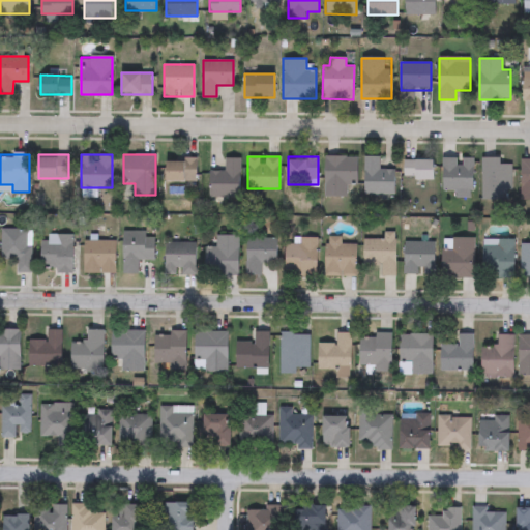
[(325,156),(357,156),(357,185),(347,185),(347,196),(325,196),(325,156)]
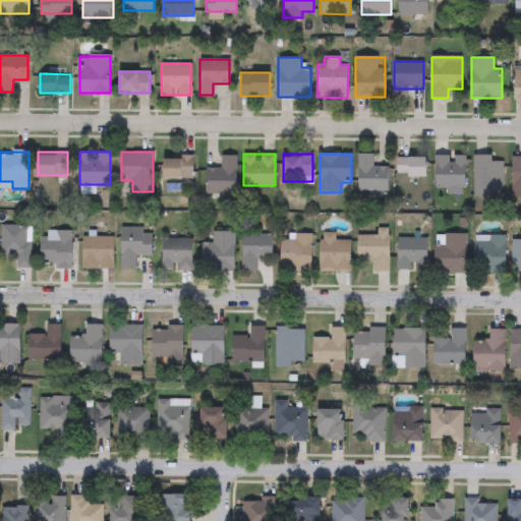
[(358,190),(358,154),(372,154),(372,166),(389,166),(389,190),(358,190)]
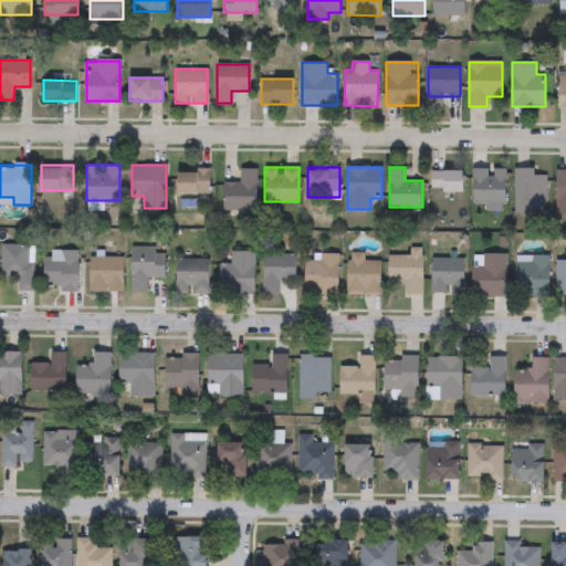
[(257,169),(257,210),(223,210),(223,182),(240,182),(240,169),(257,169)]
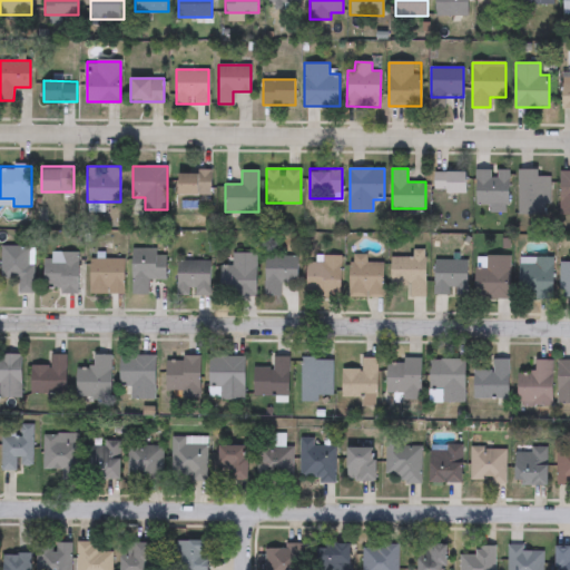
[(509,205),(475,205),(475,170),(509,170),(509,205)]
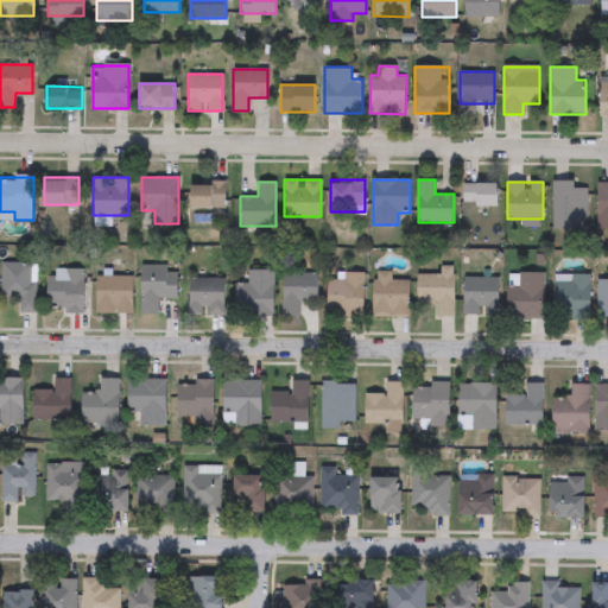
[(552,230),(552,182),(575,182),(575,187),(588,187),(588,230),(552,230)]
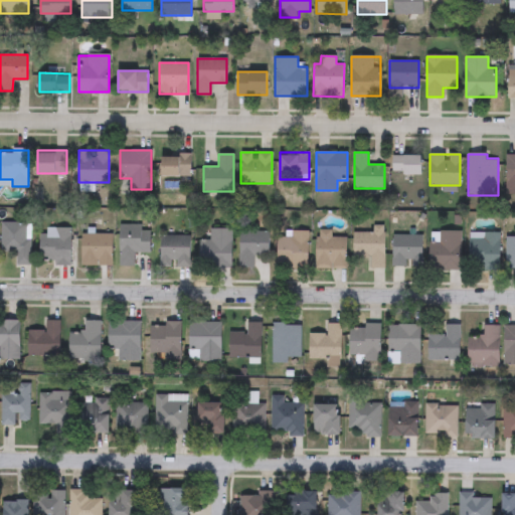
[(191,155),(191,176),(161,176),(161,155),(191,155)]
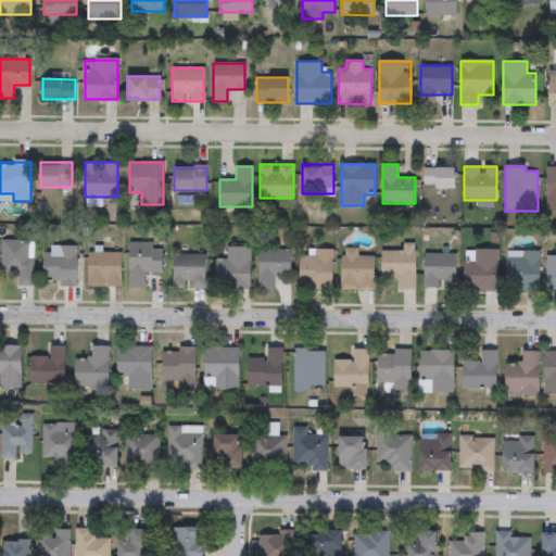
[(456,189),(424,189),(424,168),(456,168),(456,189)]
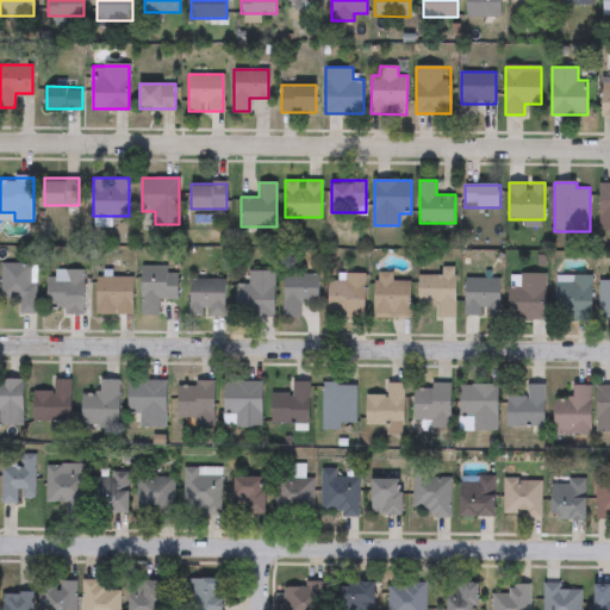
[(19,313),(19,298),(1,298),(1,263),(35,263),(35,313),(19,313)]
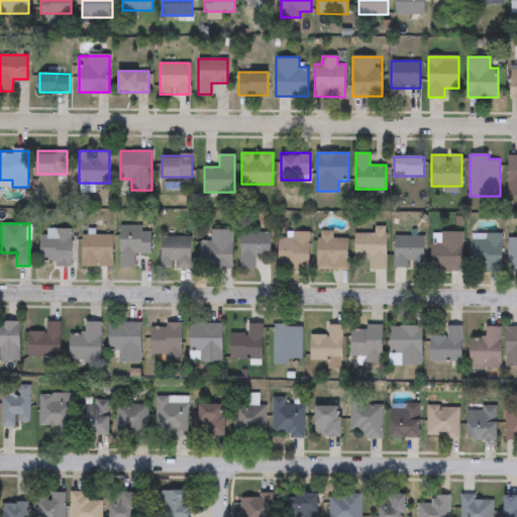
[(150,252),(133,252),(133,267),(120,267),(120,226),(150,226),(150,252)]
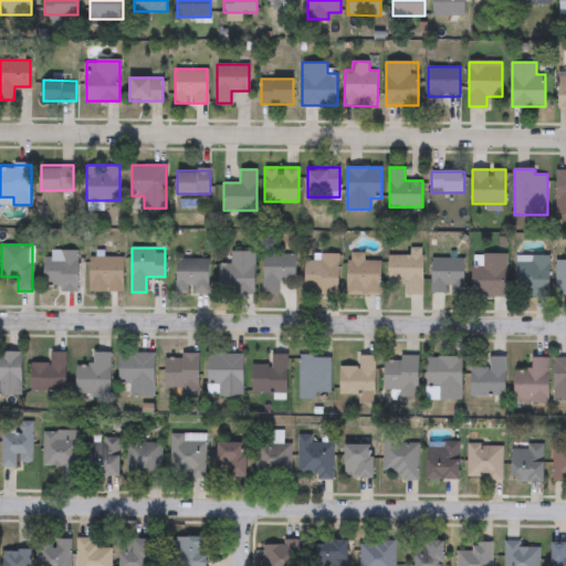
[(388,281),(389,254),(410,254),(410,248),(422,248),(422,294),(407,294),(407,281),(388,281)]
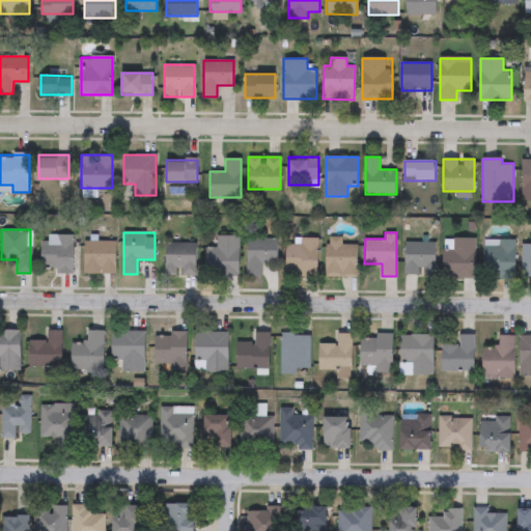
[(73,273),(44,273),(44,234),(73,234),(73,273)]
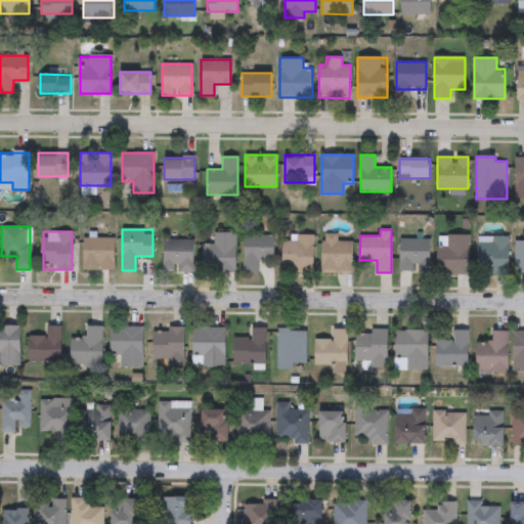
[(205,244),(212,244),(212,233),(234,233),(234,271),(205,271),(205,244)]
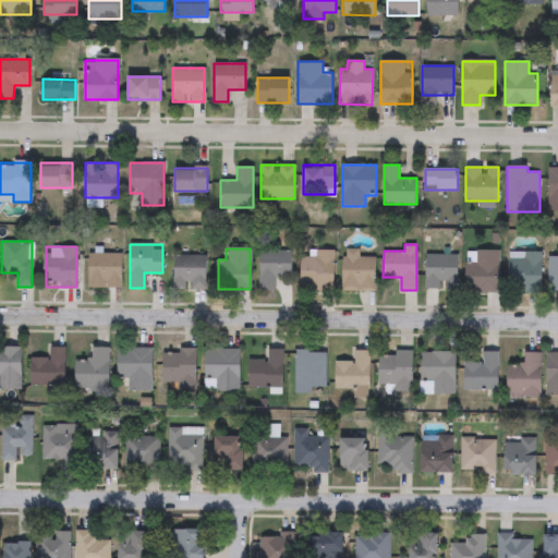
[(359,257),(375,257),(375,289),(342,289),(342,249),(359,249),(359,257)]
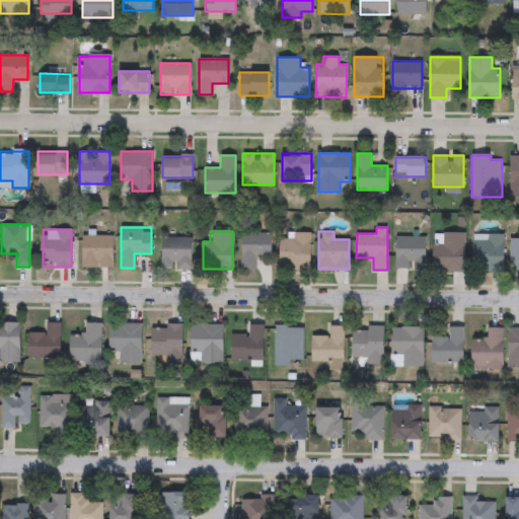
[(465,271),(437,271),(437,232),(465,232),(465,271)]
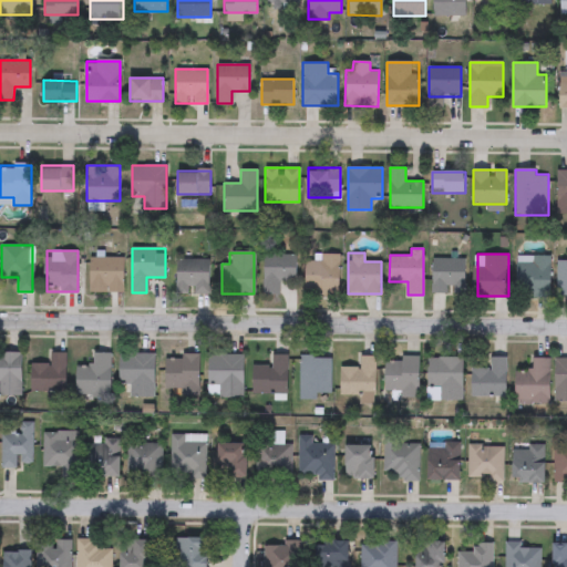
[(296,255),(296,280),(279,280),(279,294),(264,294),(264,255),(296,255)]
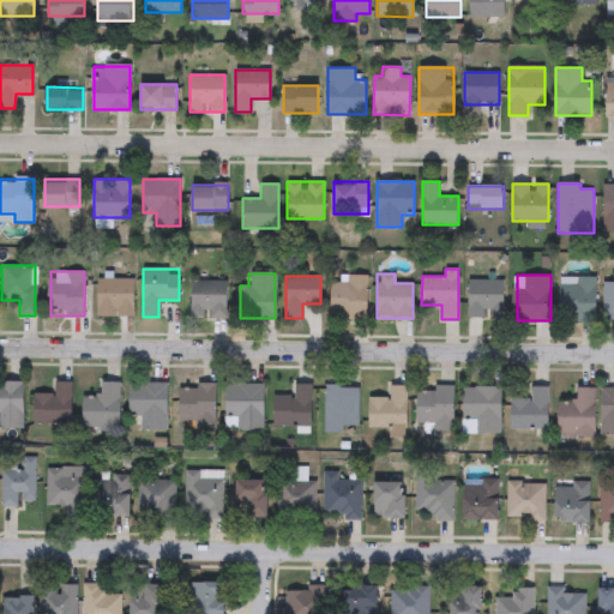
[(366,277),(366,318),(331,318),(331,277),(366,277)]
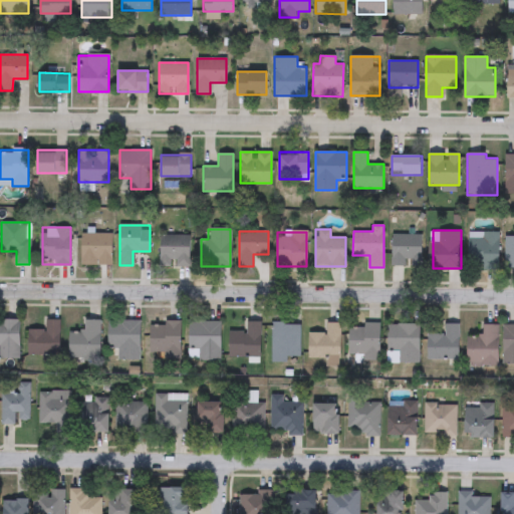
[(499,268),(469,268),(469,232),(499,232),(499,268)]
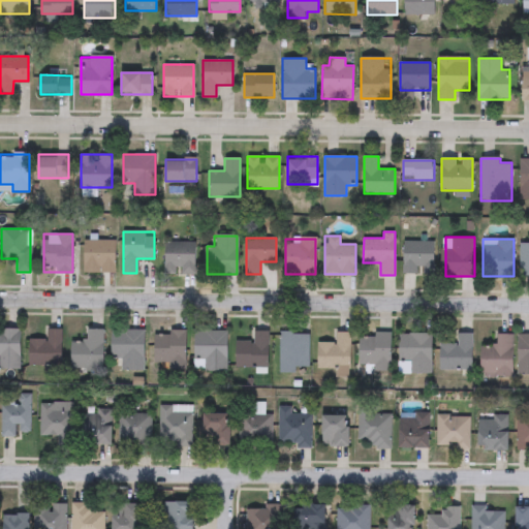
[(83,240),(115,240),(115,273),(83,273),(83,240)]
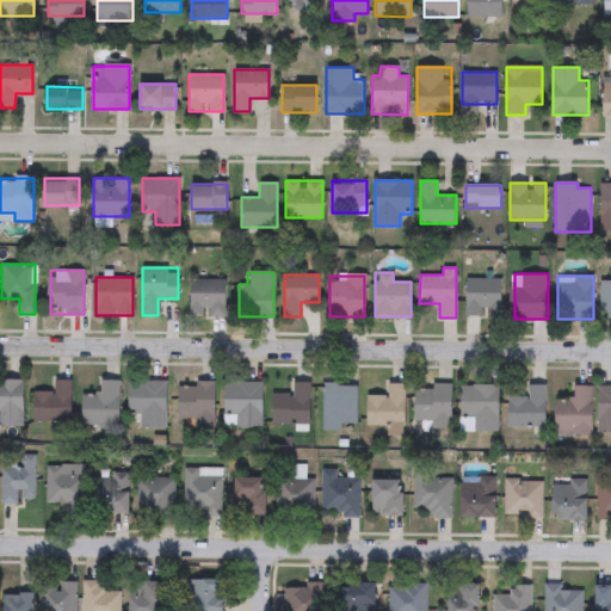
[(467,314),(467,278),(501,278),(501,314),(467,314)]
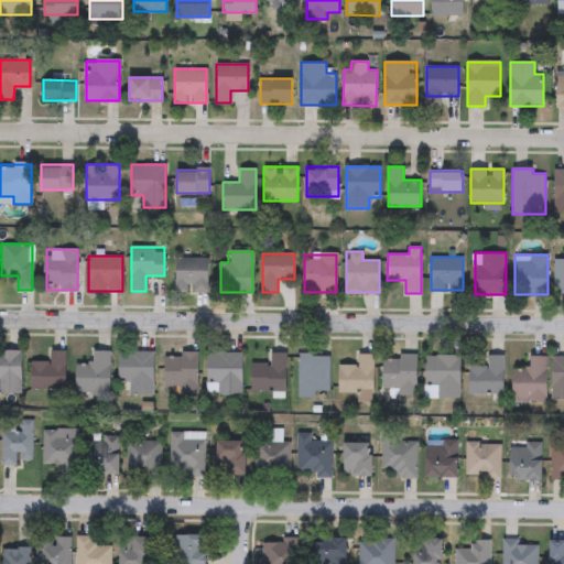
[(207,258),(207,292),(176,292),(176,258),(207,258)]
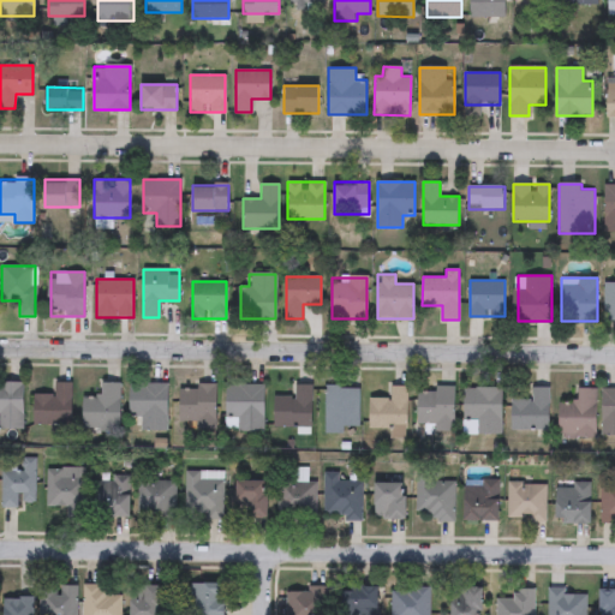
[(0,382),(24,382),(24,429),(0,429),(0,382)]
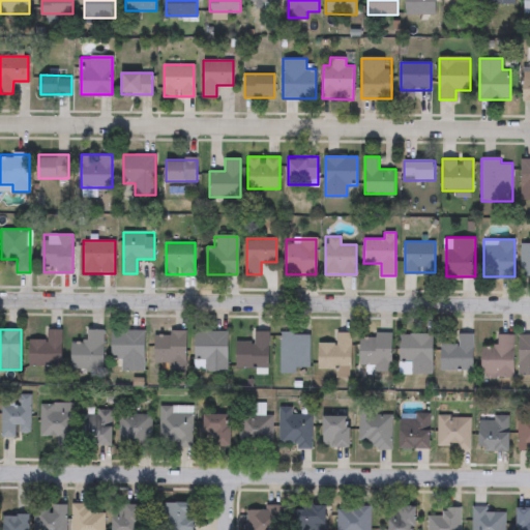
[(61,329),(61,365),(29,365),(29,341),(48,341),(48,329),(61,329)]
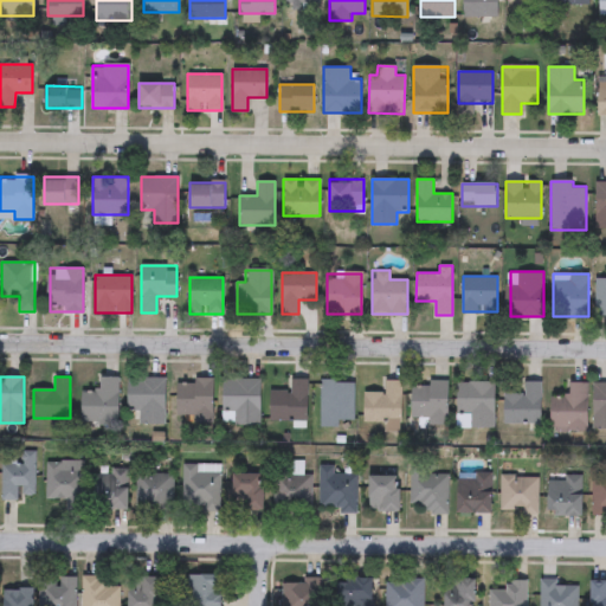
[(118,378),(118,424),(82,424),(82,392),(98,392),(98,378),(118,378)]
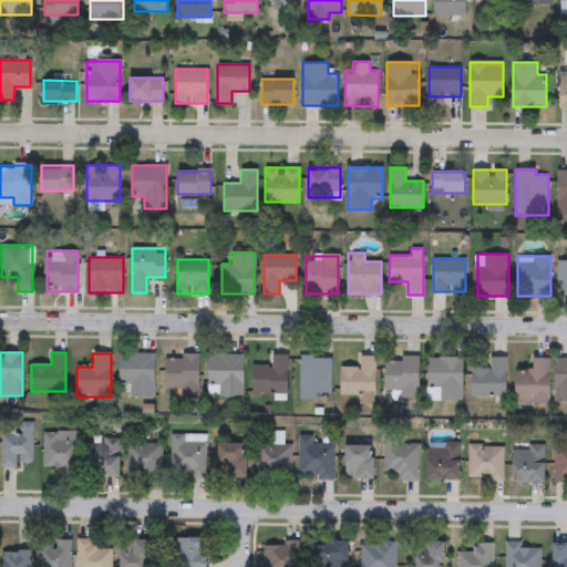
[(155,397),(131,397),(131,385),(120,385),(120,353),(155,353),(155,397)]
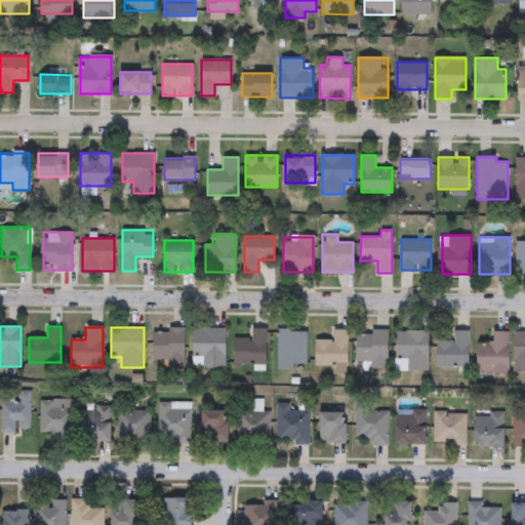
[(185,366),(154,366),(154,328),(185,328),(185,366)]
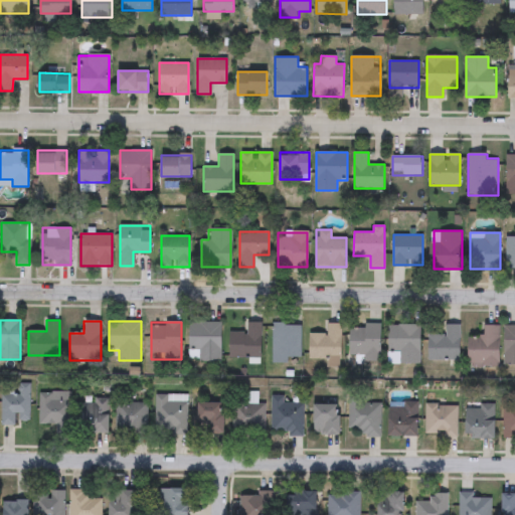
[(262,322),(262,358),(229,358),(229,333),(246,333),(246,322),(262,322)]
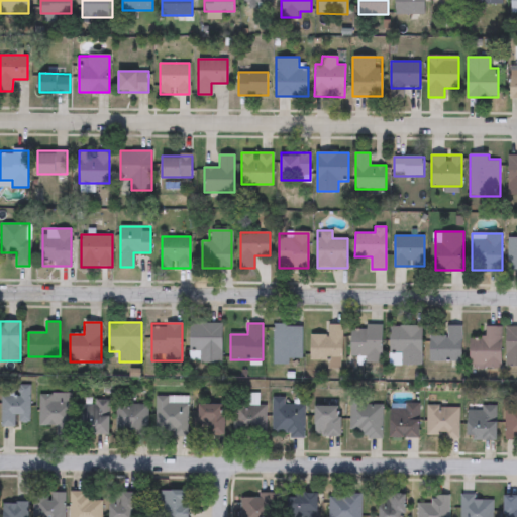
[(222,363),(190,363),(190,324),(222,324),(222,363)]
